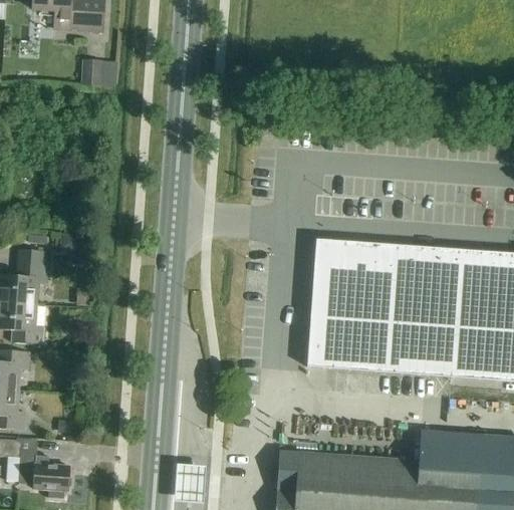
[(33,0),(33,7),(55,8),(54,26),(102,29),(105,0),(33,0)]
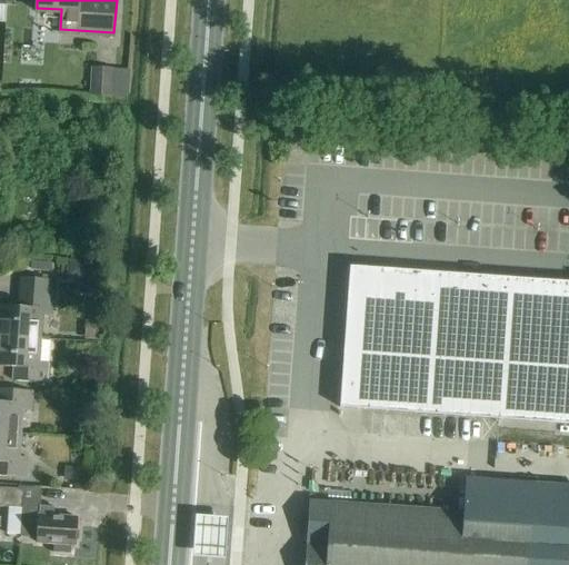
[(90,65),(90,92),(112,92),(113,66),(90,65)]
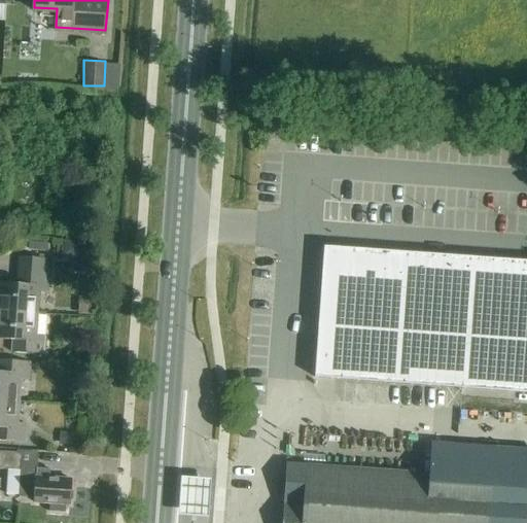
[(79,241),(78,257),(90,257),(91,242),(79,241)]
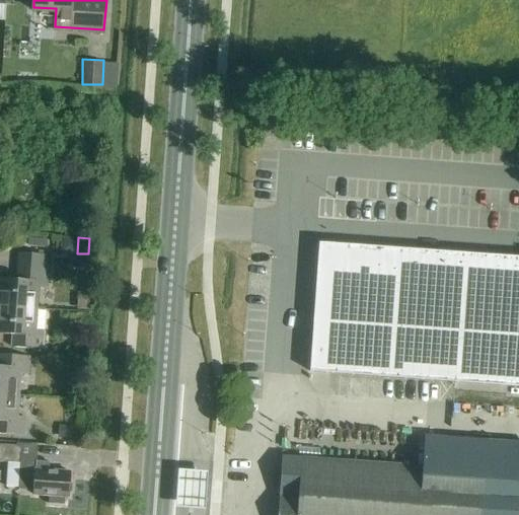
[(312,335),(309,370),(518,383),(518,254),(360,244),(319,241),(312,335)]
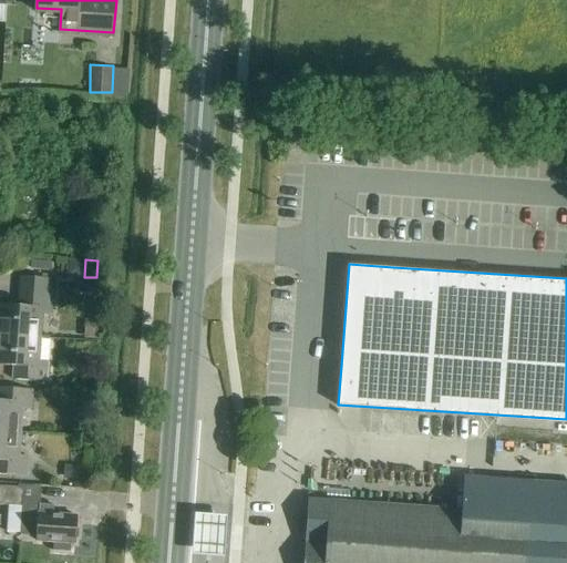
[(21,274),(20,290),(19,303),(0,300),(0,331),(41,335),(42,311),(51,313),(54,276),(21,274)]
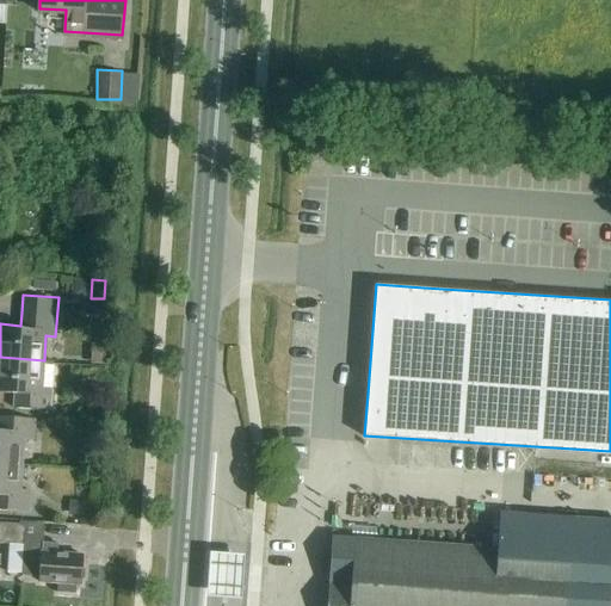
[(44,360),(0,357),(0,389),(16,390),(14,404),(50,407),(51,385),(42,385),(44,360)]
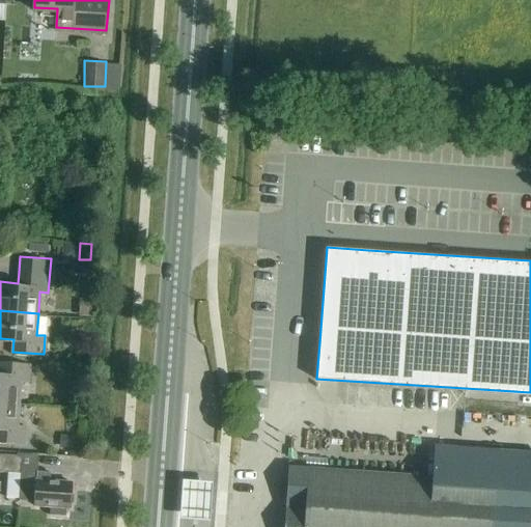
[(0,399),(20,401),(21,381),(29,381),(31,362),(0,360),(0,362),(0,399)]
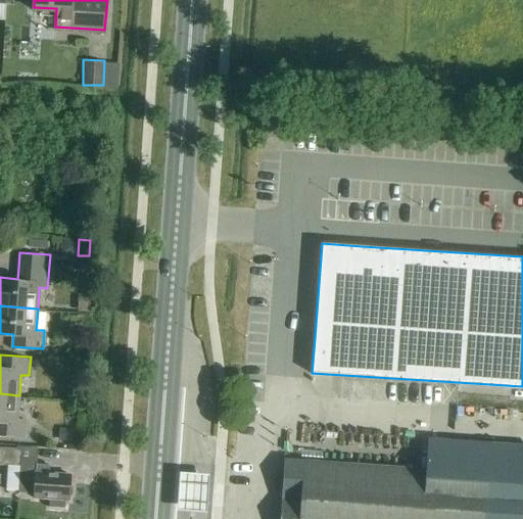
[(17,418),(19,395),(0,393),(0,434),(25,437),(26,418),(17,418)]
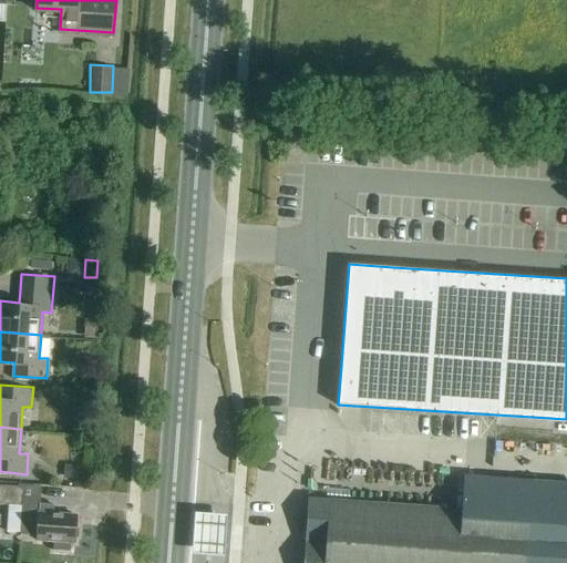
[(70,463),(69,477),(82,478),(83,464),(70,463)]
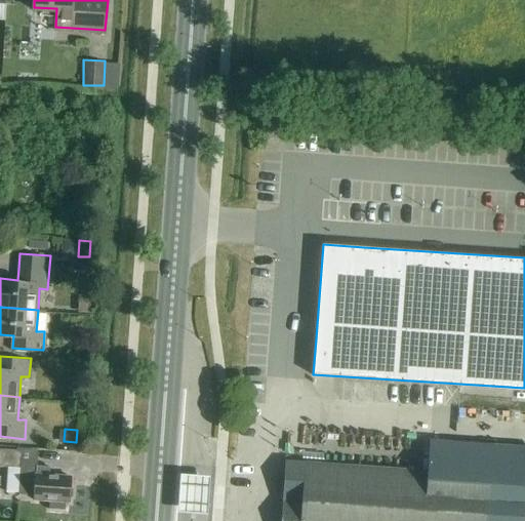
[(285,480),(281,520),(486,520),(492,443),(455,441),(430,439),(428,473),(303,464),(285,480)]
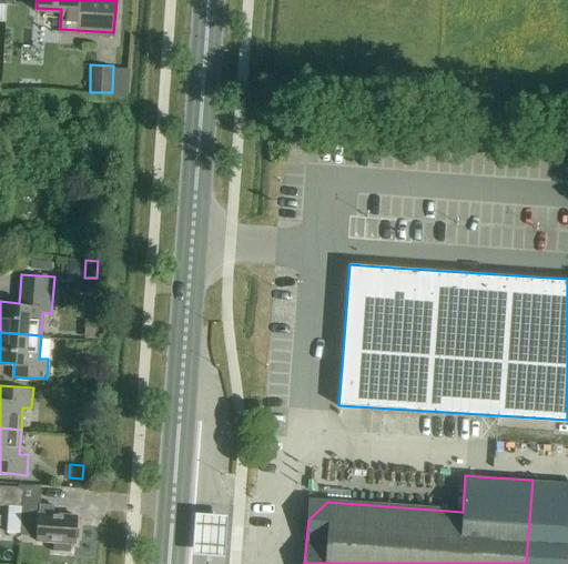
[(24,485),(0,483),(0,503),(23,505),(23,502),(24,485)]
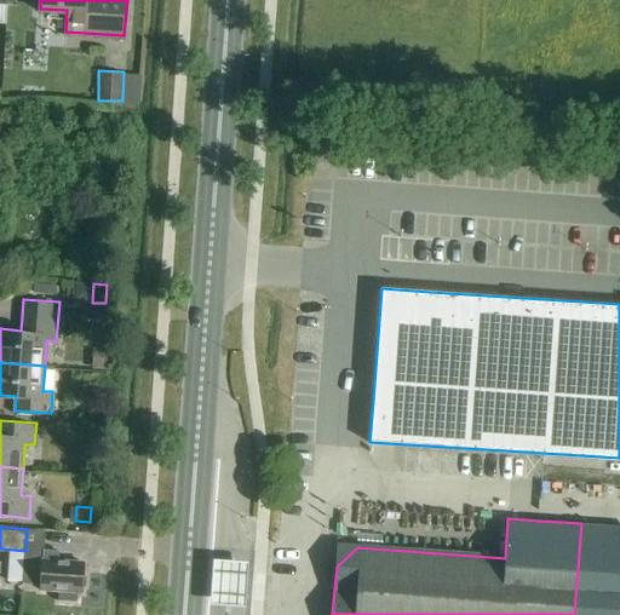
[(40,588),(58,590),(57,599),(76,601),(76,591),(82,592),(82,587),(86,584),(86,576),(84,574),(85,562),(58,559),(59,550),(26,547),(26,551),(23,582),(41,584),(40,588)]
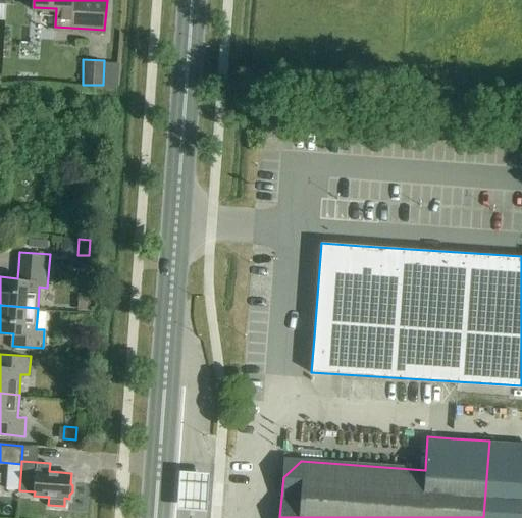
[(208,472),(178,469),(176,508),(190,509),(206,511),(208,472)]
